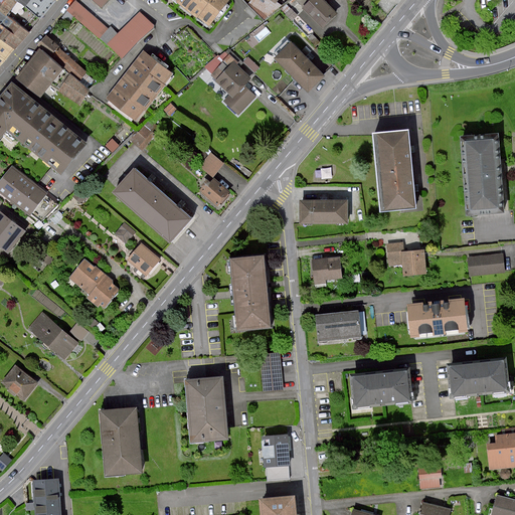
[(19,1),(17,0),(0,0),(0,10),(7,16),(14,22),(27,32),(39,17),(19,1)]
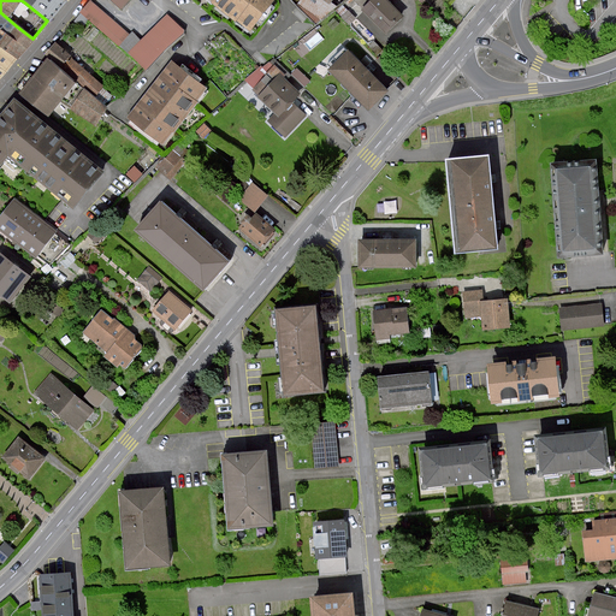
[(21,0),(23,1),(47,21),(53,13),(63,0),(21,0)]
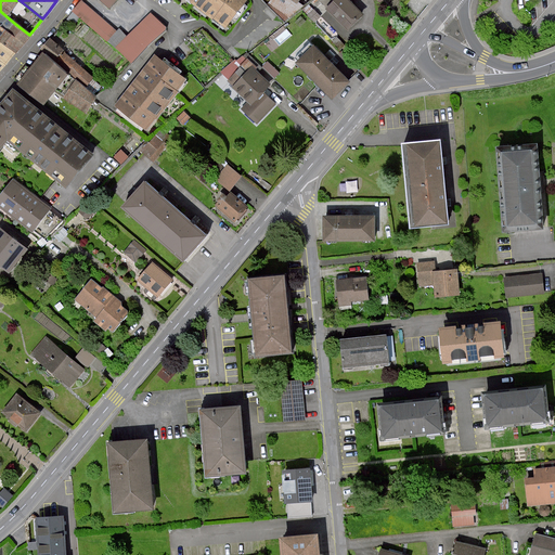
[(82,0),(73,11),(116,48),(128,36),(120,28),(118,31),(82,0)]
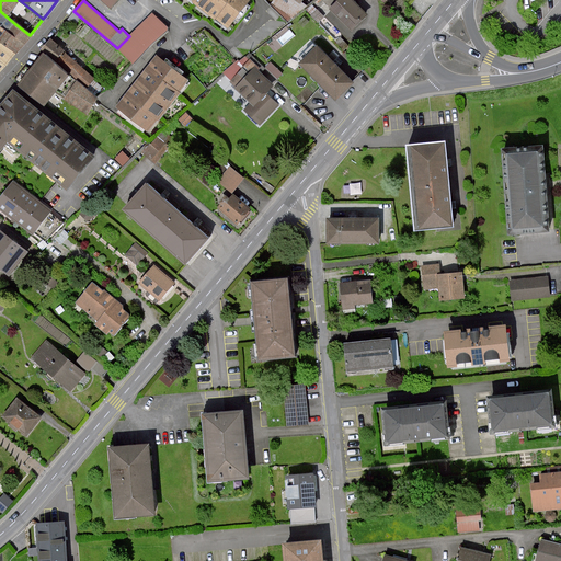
[(194,0),(194,1),(193,2),(215,20),(216,18),(229,0),(194,0)]
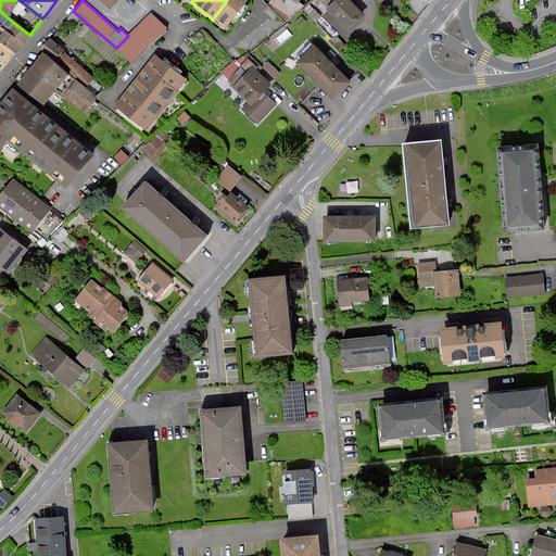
[(227,0),(214,17),(226,27),(247,0),(227,0)]
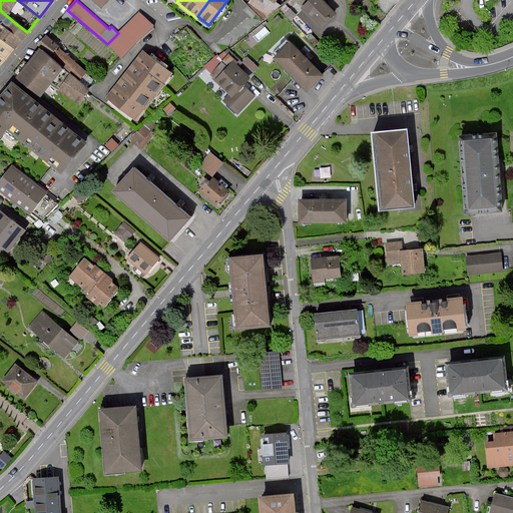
[(275,3),(271,0),(249,0),(248,3),(265,19),(281,5),(276,1),(275,3)]
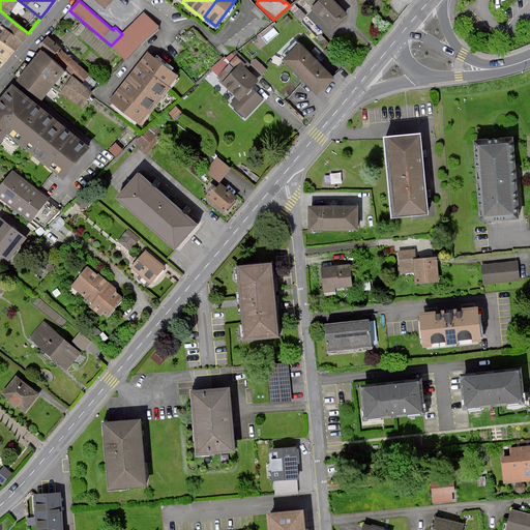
[(334,0),(305,0),(332,28),(348,13),(334,0)]
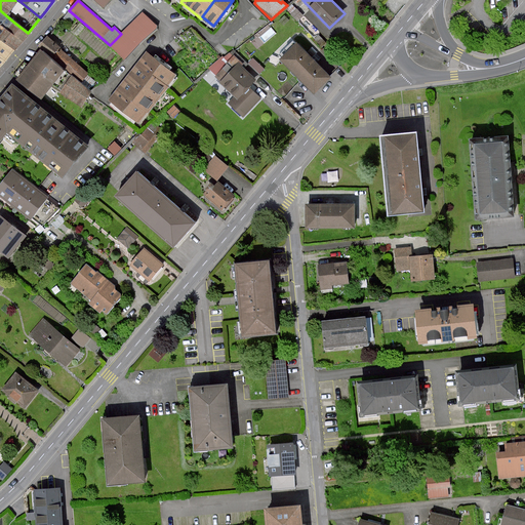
[(0,40),(12,50),(21,41),(25,37),(28,33),(14,23),(7,16),(0,10),(0,40)]
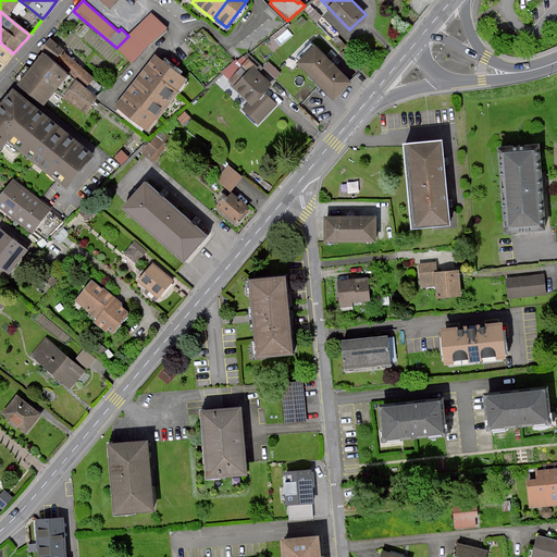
[(169,28),(151,13),(128,36),(116,48),(133,63),(169,28)]
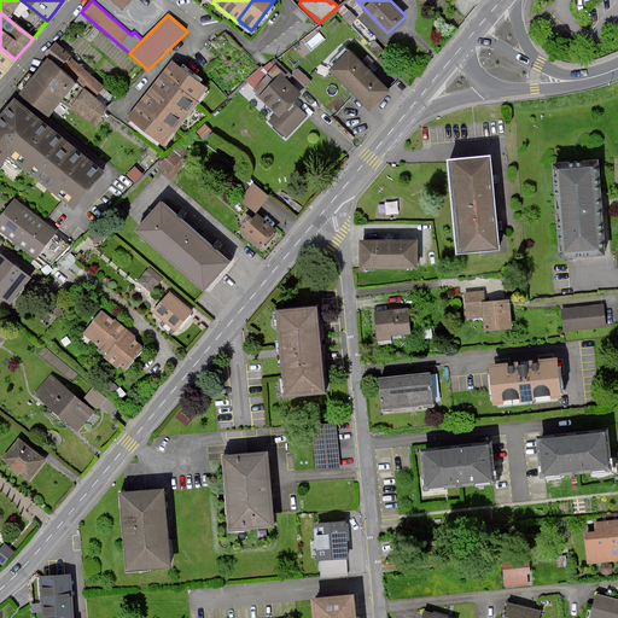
[(105,87),(59,45),(58,44),(48,54),(95,98),(105,87)]
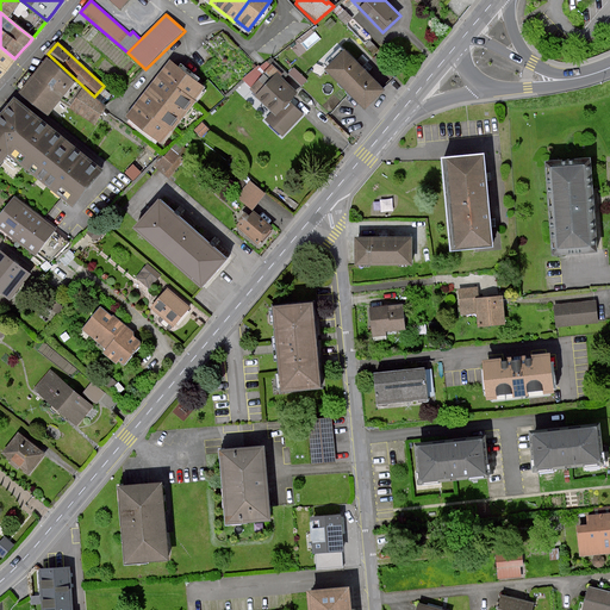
[(0,66),(5,70),(10,64),(14,58),(0,47),(0,66)]
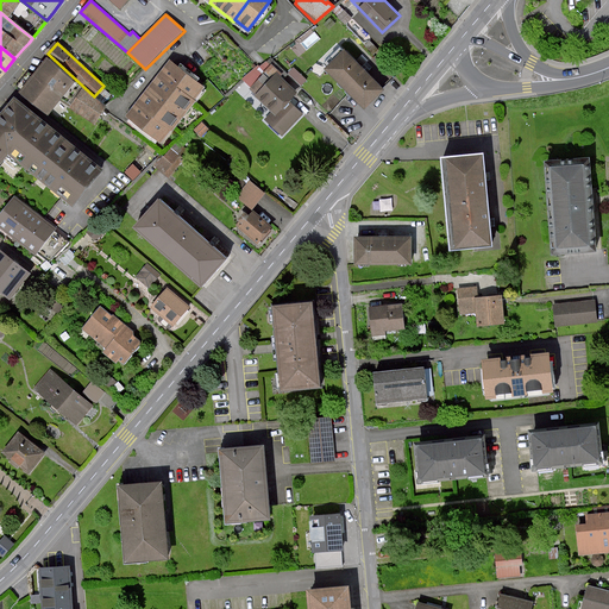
[(385,90),(344,50),(325,69),(366,111),(385,90)]
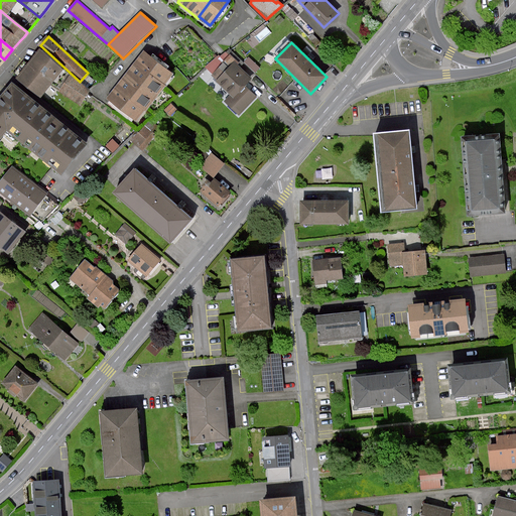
[(40,48),(17,79),(41,98),(66,69),(40,48)]
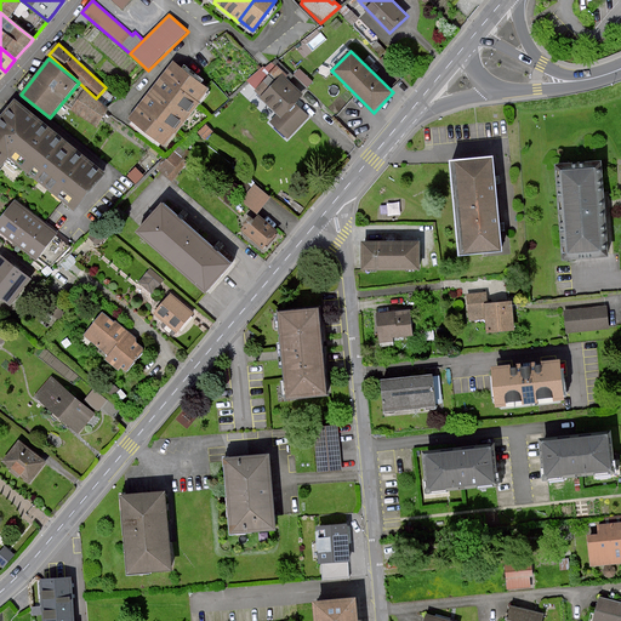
[(176,61),(132,118),(165,147),(214,89),(176,61)]
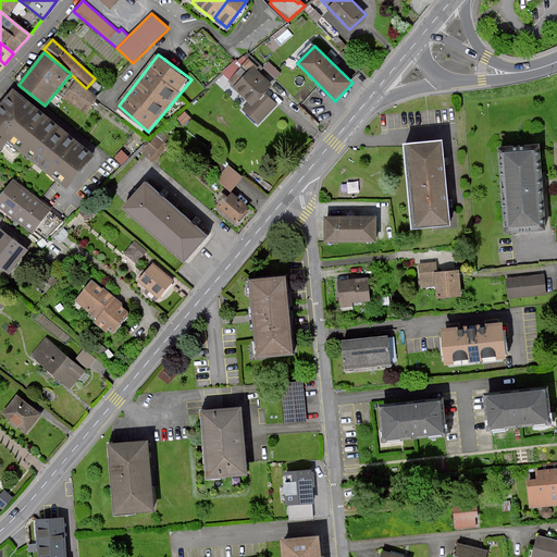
[(275,85),(246,56),(225,75),(252,102),(245,110),(260,124),(281,104),(269,91),(275,85)]
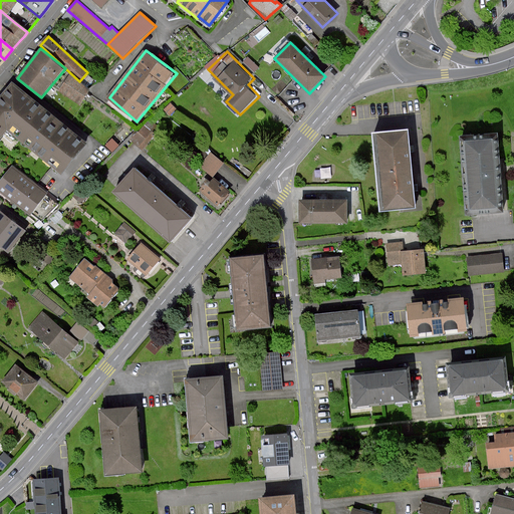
[(259,67),(248,56),(243,61),(255,72),(259,67)]
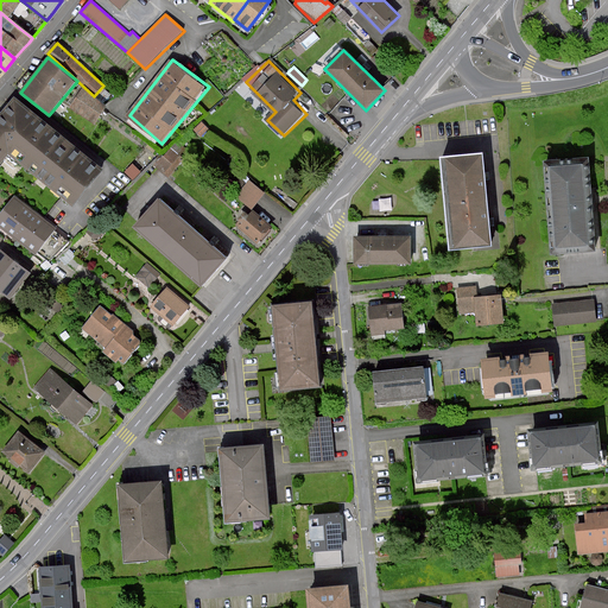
[(70,108),(95,126),(108,107),(84,89),(70,108)]
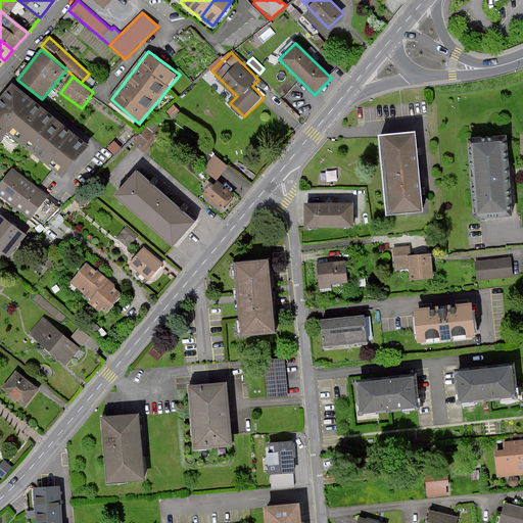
[(4,93),(0,97),(0,140),(7,131),(62,176),(87,145),(11,84),(4,93)]
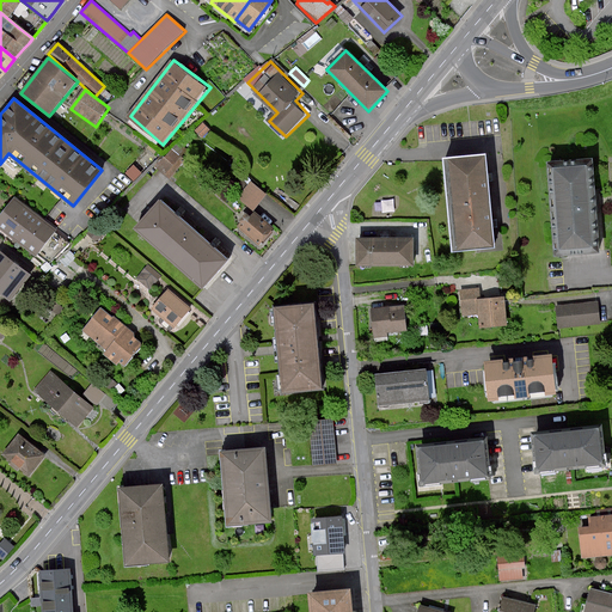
[(210,130),(203,123),(195,132),(202,139),(210,130)]
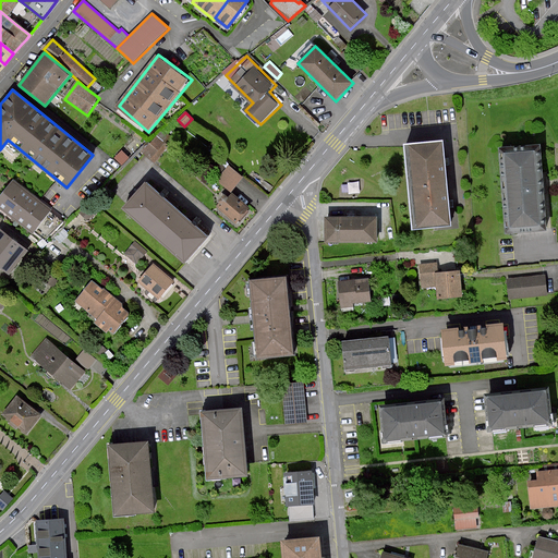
[(174,138),(164,130),(141,150),(156,162),(174,138)]
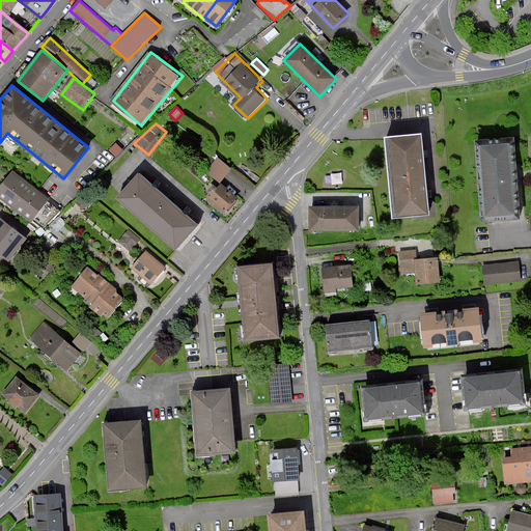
[(421,134),(386,137),(393,218),(428,215),(426,194),(423,154),(421,134)]
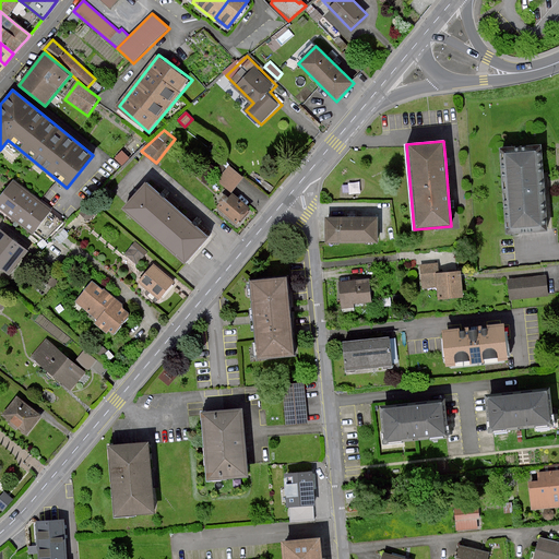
[(501,147),(508,233),(547,230),(543,183),(540,145),(501,147)]
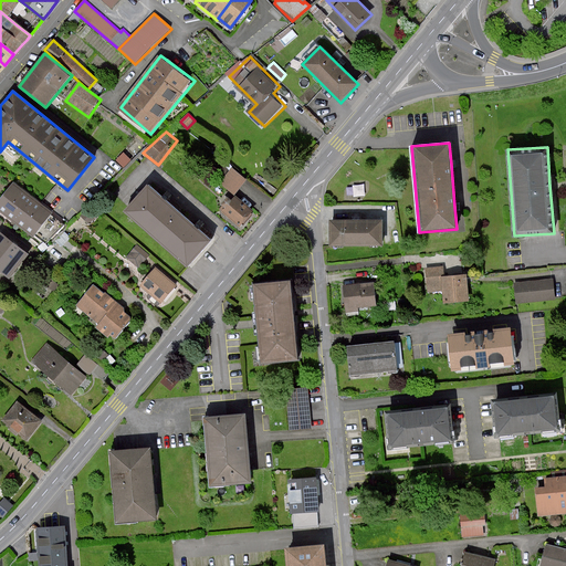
[(125,168),(132,159),(124,153),(116,160),(125,168)]
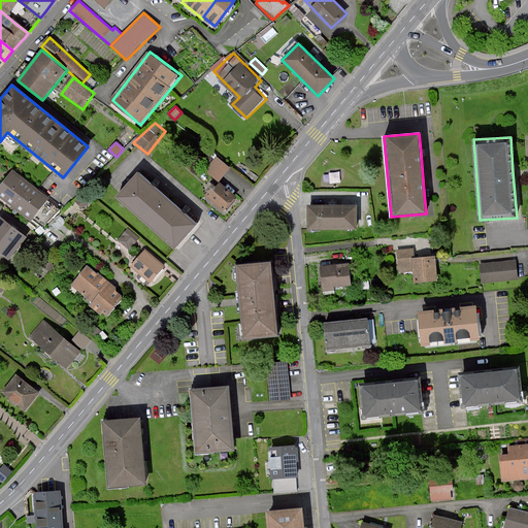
[(217,158),(206,170),(218,179),(228,167),(217,158)]
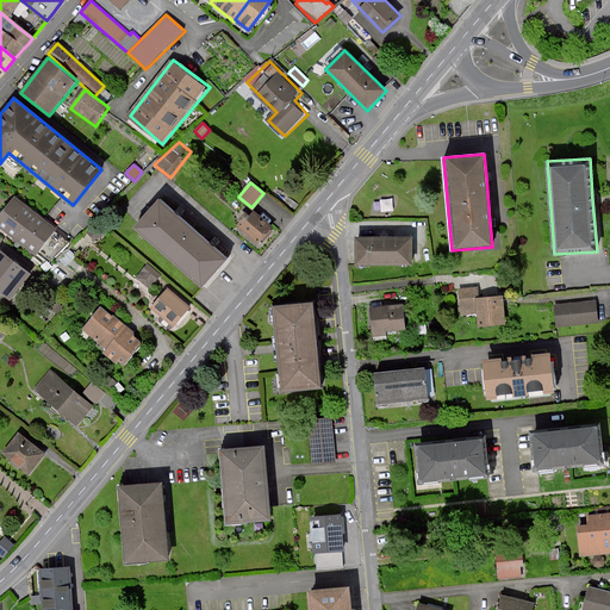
[(14,198),(0,216),(0,226),(35,254),(54,229),(14,198)]
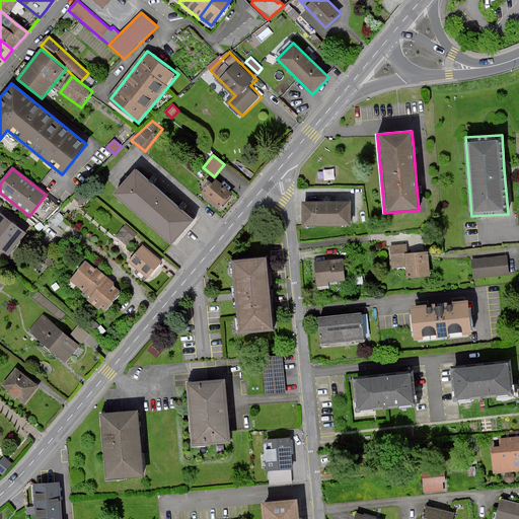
[(116,195),(172,242),(192,220),(178,209),(149,183),(136,171),(116,195)]
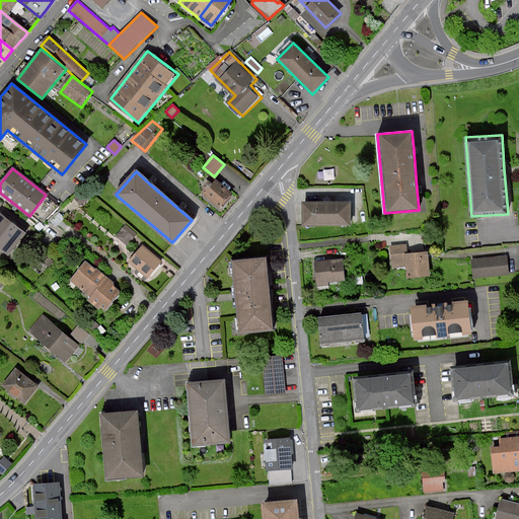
[(208,191),(204,194),(219,208),(231,194),(216,180),(212,186),(209,182),(204,187),(208,191)]
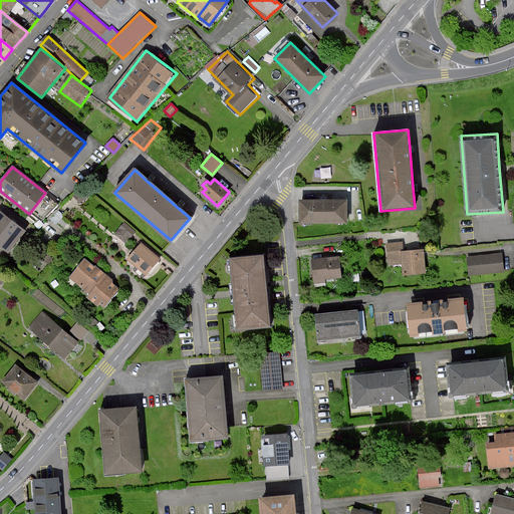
[(348,200),(300,200),(301,223),(348,223),(348,200)]
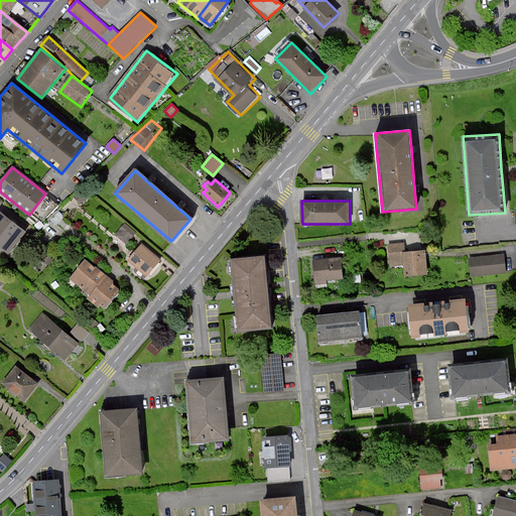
[(0,213),(0,245),(9,252),(24,232),(0,213)]
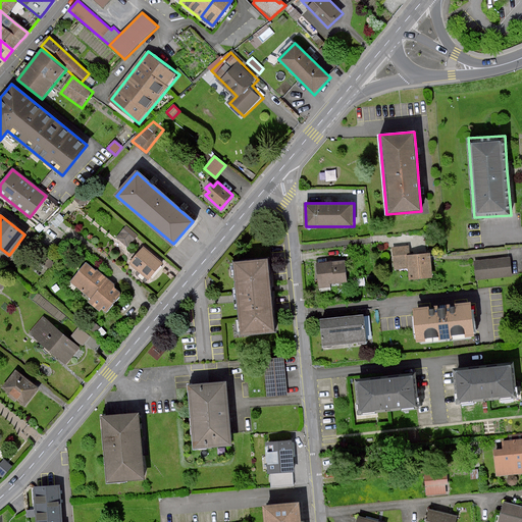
[(128,247),(139,236),(126,225),(117,237),(128,247)]
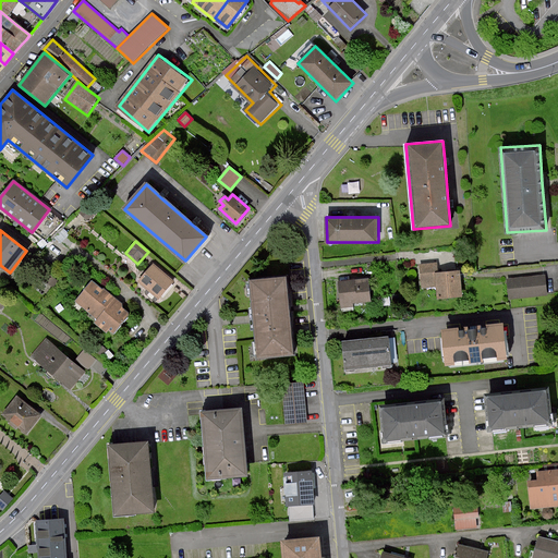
[(438,299),(463,296),(461,270),(439,273),(438,263),(420,264),(422,289),(437,287),(438,299)]
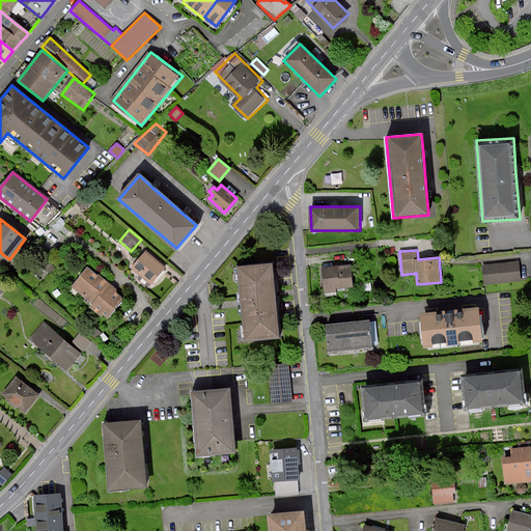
[(145,252),(133,267),(151,282),(164,268),(145,252)]
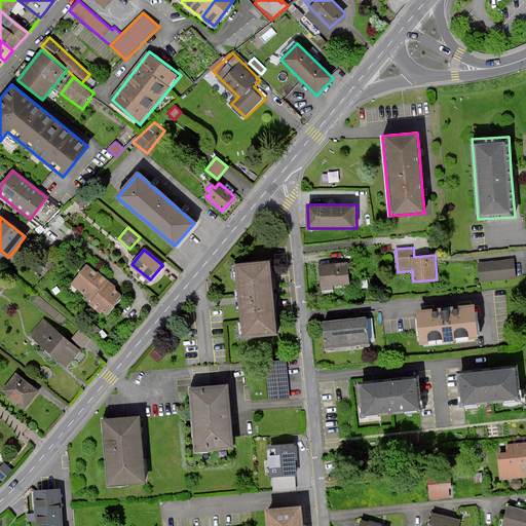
[(41,264),(51,271),(57,265),(46,257),(41,264)]
